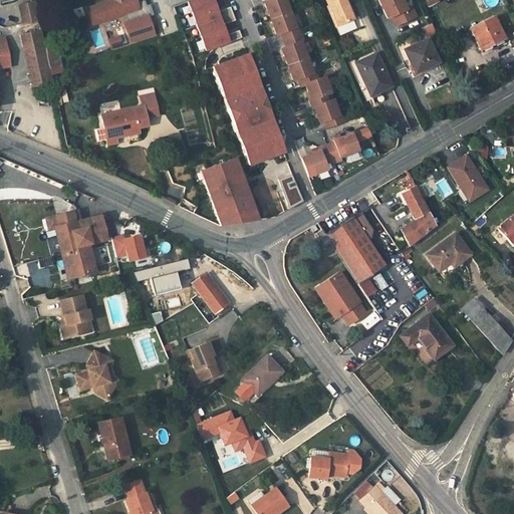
[(150,4),(146,5),(144,0),(110,0),(86,9),(92,25),(124,13),(127,22),(123,24),(131,42),(154,33),(148,17),(153,15),(151,8),(150,4)]
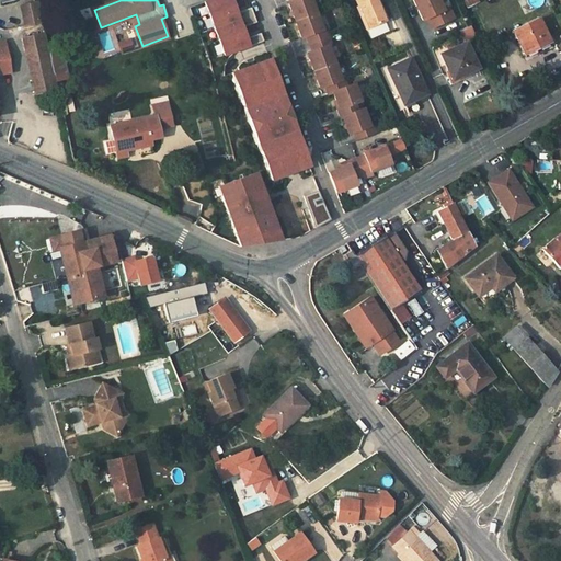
[(256,22),(251,8),(237,13),(232,1),(236,0),(209,0),(204,2),(224,56),(263,41),(261,33),(247,38),(242,27),(256,22)]
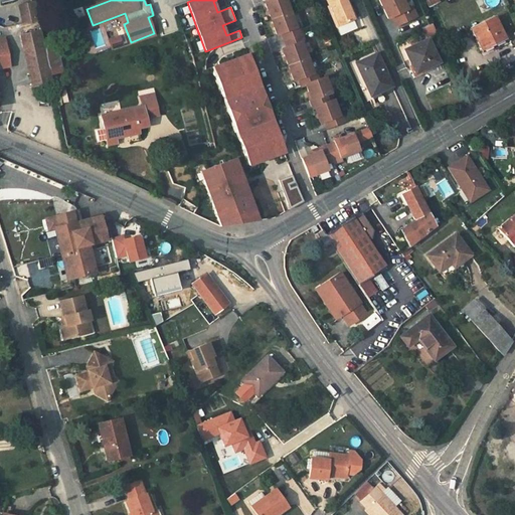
[(269,0),(270,2),(266,4),(278,36),(283,34),(288,48),(284,50),(296,81),(300,80),(303,87),(307,86),(313,101),(311,101),(314,110),(316,109),(322,124),(326,123),(328,129),(346,123),(343,115),(340,116),(335,102),(330,104),(328,96),(332,95),(326,78),(320,80),(317,72),(314,73),(303,43),(306,42),(300,27),(297,28),(286,0),(269,0)]
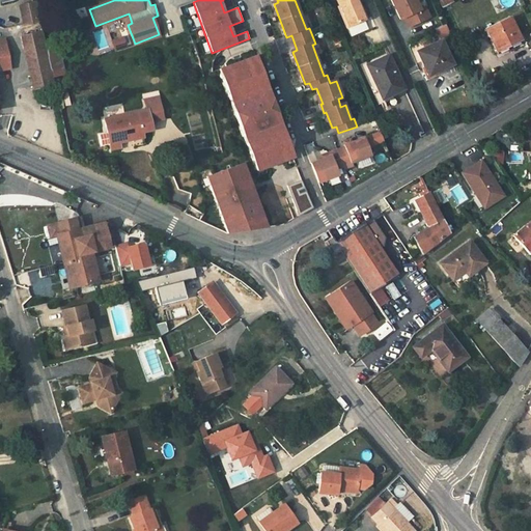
[(356,1),(357,0),(336,0),(340,7),(338,8),(346,28),(364,21),(356,1)]
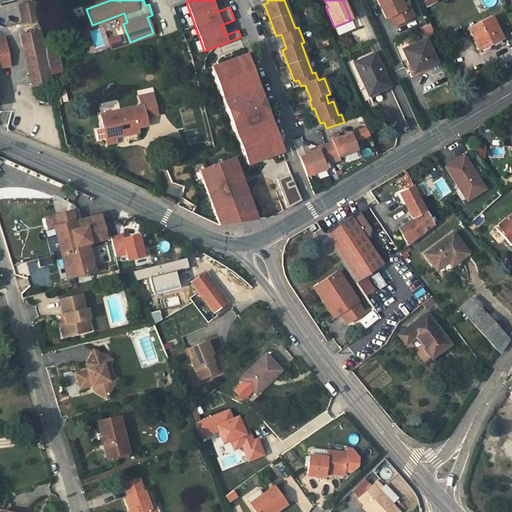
[(353,19),(345,0),(344,0),(343,1),(351,20),(353,19)]
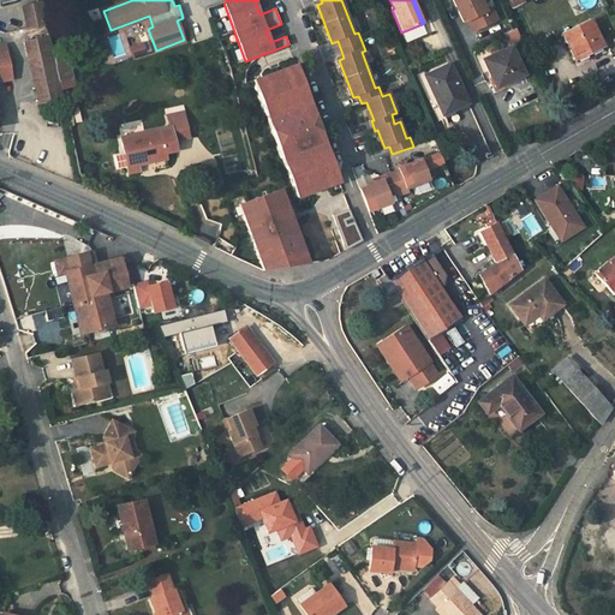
[(481,0),(453,0),(464,22),(469,19),(473,31),(497,21),(491,9),(487,11),(481,0)]
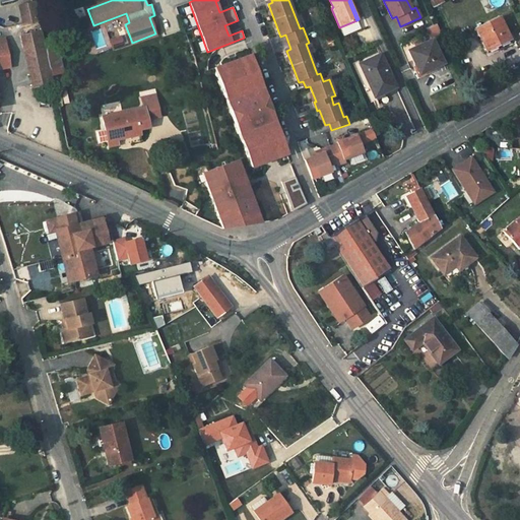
[(37,14),(34,2),(20,5),(22,17),(37,14)]
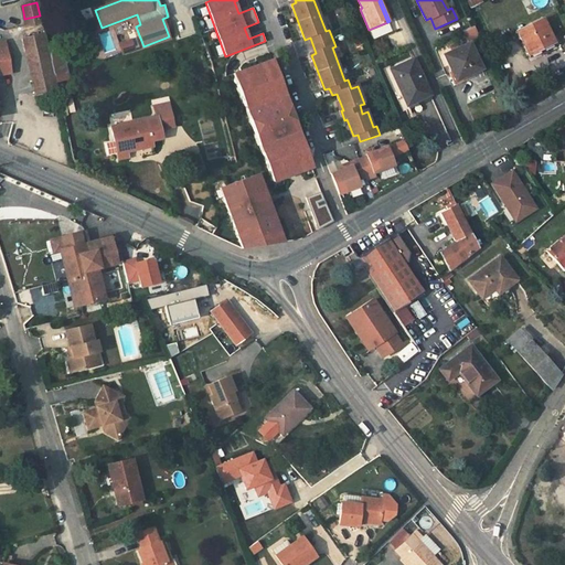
[(41,22),(40,16),(24,19),(27,25),(41,22)]
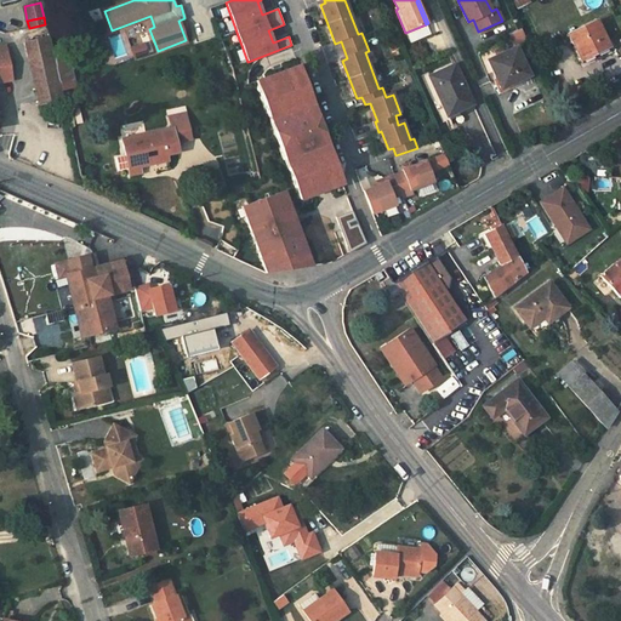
[(600,49),(605,45),(594,21),(567,33),(580,62),(592,56),(592,58),(603,53),(600,49)]
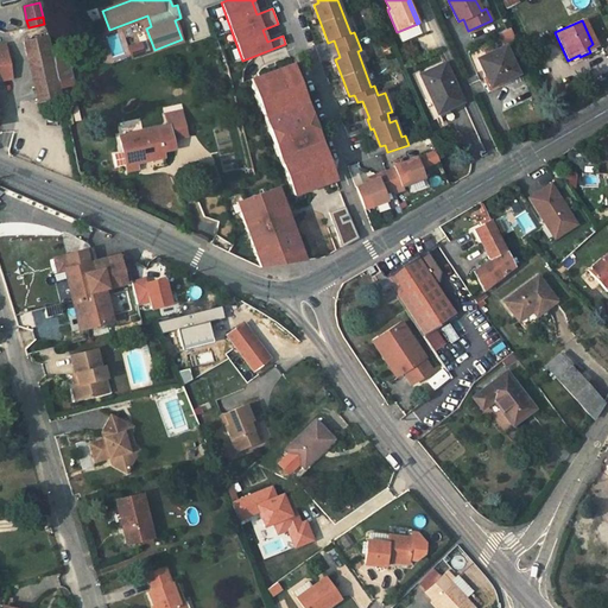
[(496,33),(500,44),(513,39),(508,29),(496,33)]
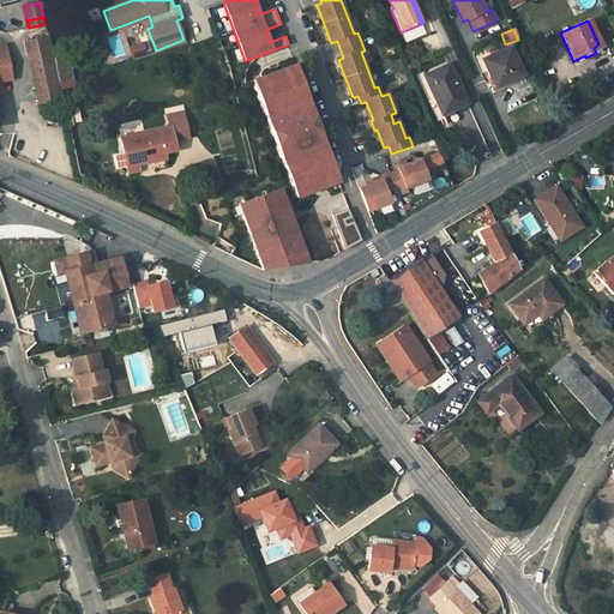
[(121,32),(107,37),(114,59),(127,54),(121,32)]
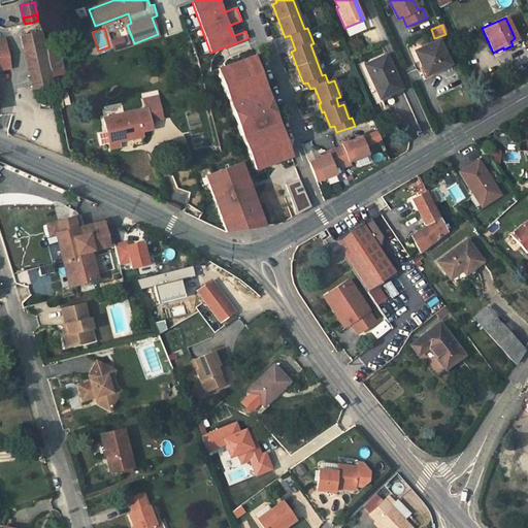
[(20,35),(23,50),(44,45),(41,31),(20,35)]
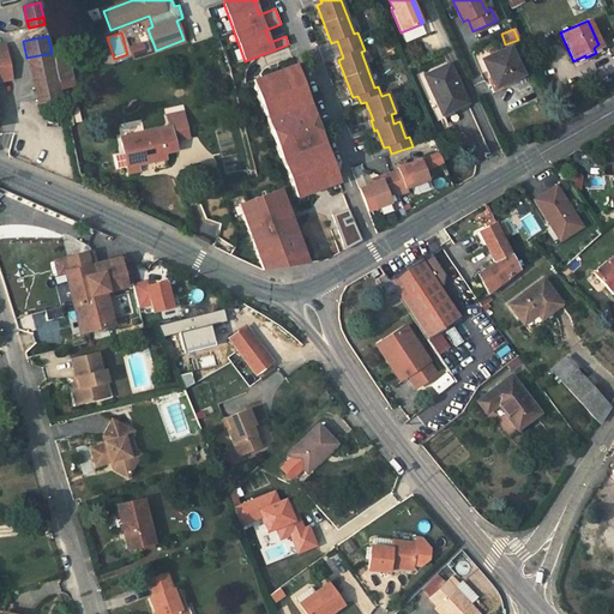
[(130,48),(133,58),(145,53),(142,43),(130,48)]
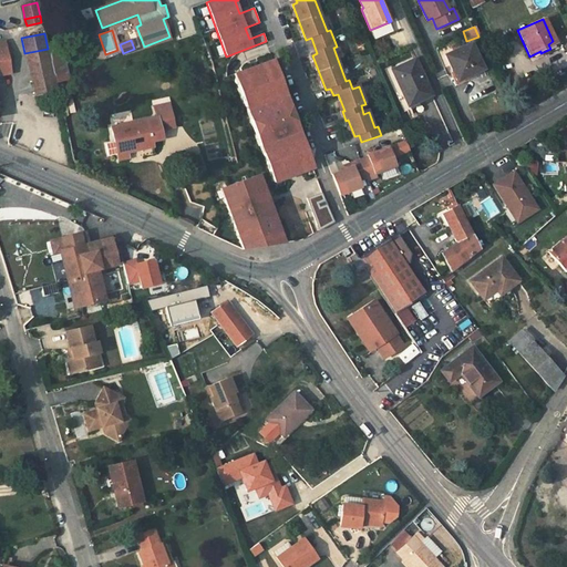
[(471,43),(445,55),(457,81),(483,69),(471,43)]
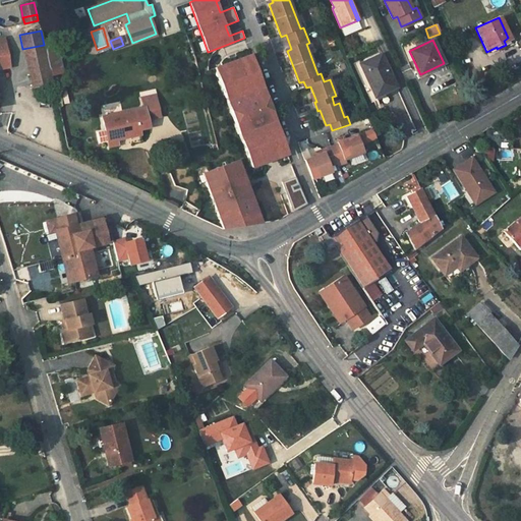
[(49,69),(45,50),(44,45),(22,49),(32,87),(52,82),(49,69)]
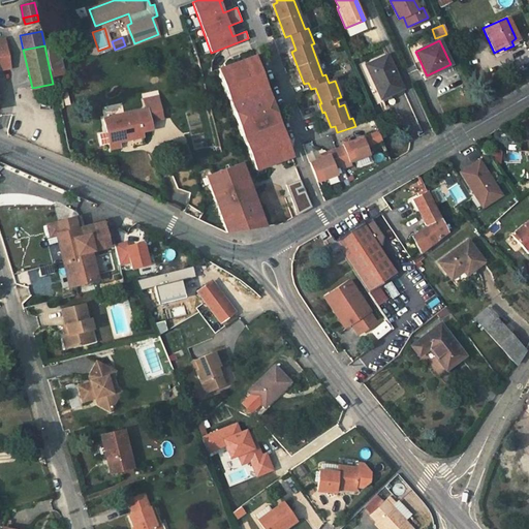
[(58,49),(45,51),(50,70),(62,67),(58,49)]
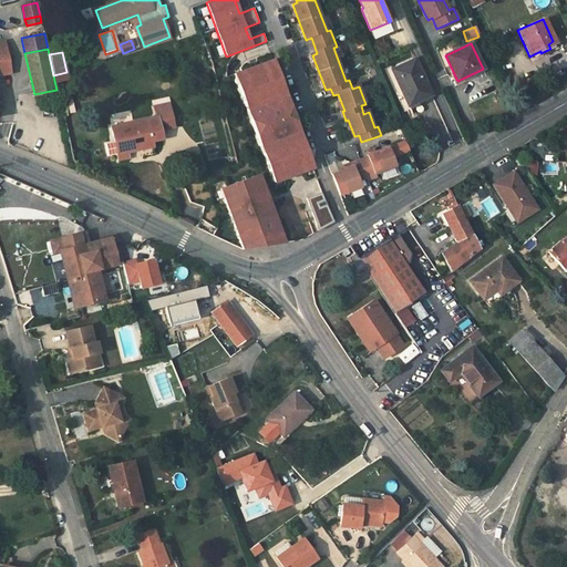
[(0,60),(0,71),(0,75),(11,73),(9,59),(0,60)]
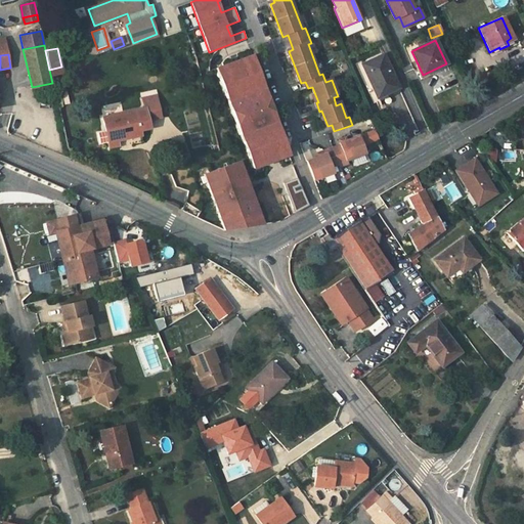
[(383,54),(361,63),(377,98),(398,88),(383,54)]
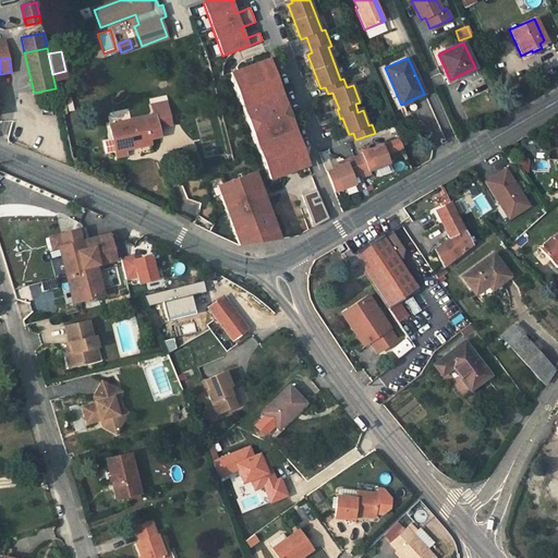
[(307,165),(268,59),(230,73),(269,179),(307,165)]
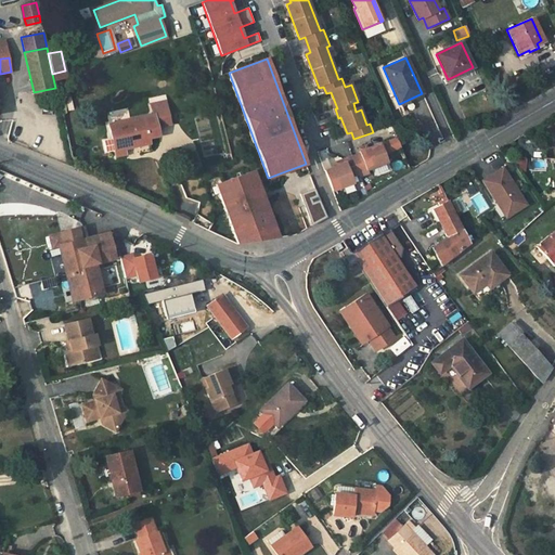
[(154,115),(110,125),(116,156),(125,155),(124,149),(150,143),(149,138),(158,136),(156,127),(170,124),(166,105),(152,108),(154,115)]
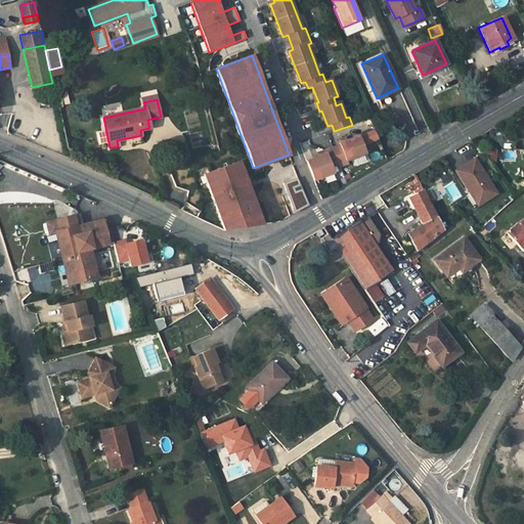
[(340,169),(341,168),(348,166),(347,163),(366,156),(359,137),(340,144),(340,146),(335,148),(333,149),(339,166),(340,169)]
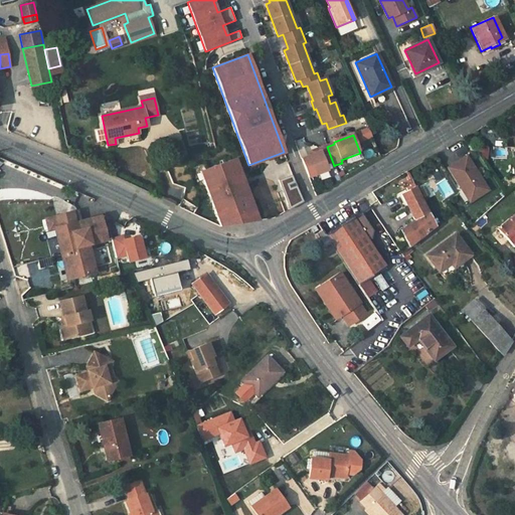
[(320,153),(312,156),(302,160),(309,178),(327,171),(325,166),(333,163),(327,147),(319,150),(320,153)]
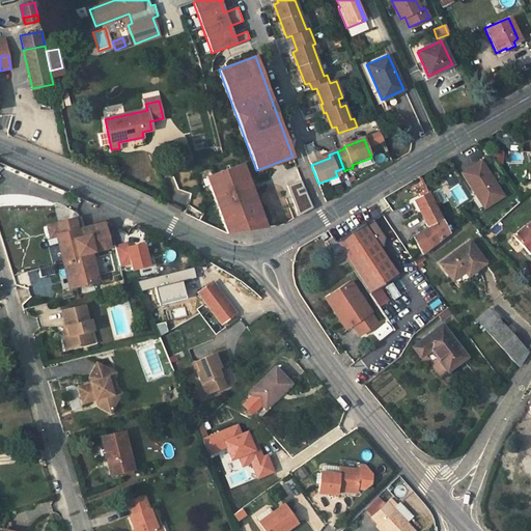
[(480,161),(462,173),(476,197),(481,194),(488,205),(503,196),(480,161)]
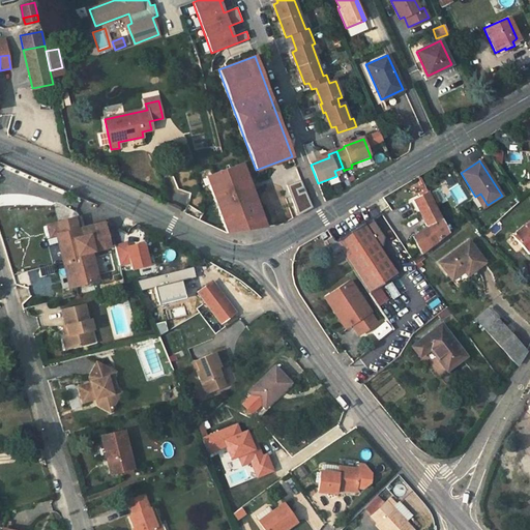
[(227,233),(265,227),(242,168),(206,176),(227,233)]
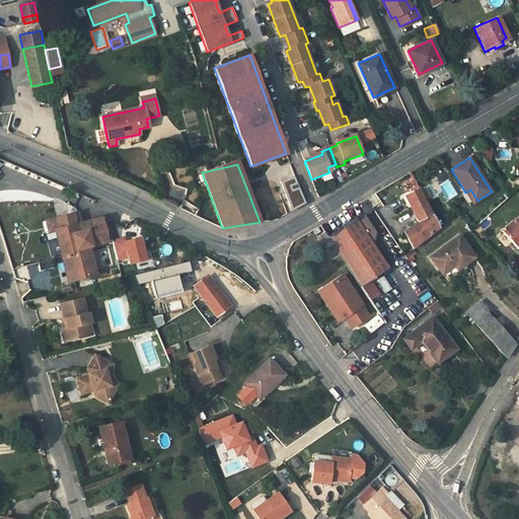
[(291,211),(305,203),(294,176),(279,182),(291,211)]
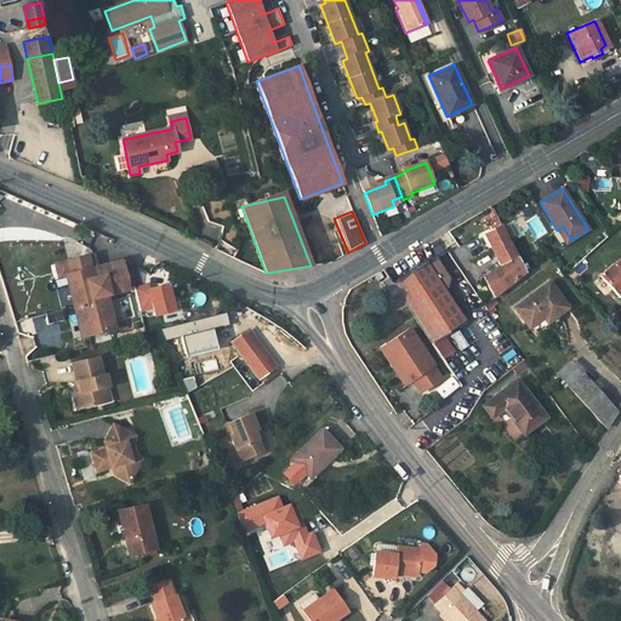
[(527,272),(501,226),(483,234),(499,266),(483,278),(493,298),(516,281),(516,280),(527,272)]
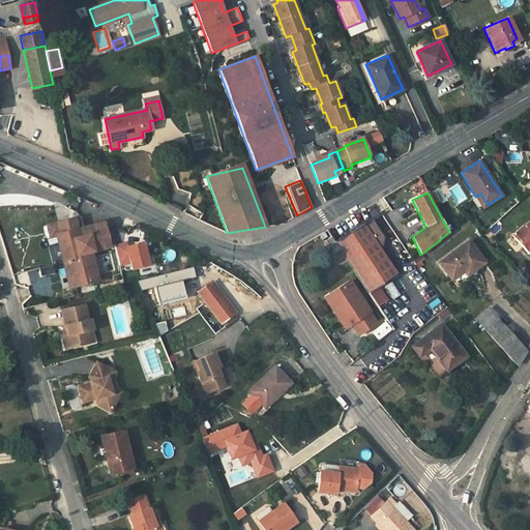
[(480,194),(475,197),(483,208),(488,205),(480,194)]
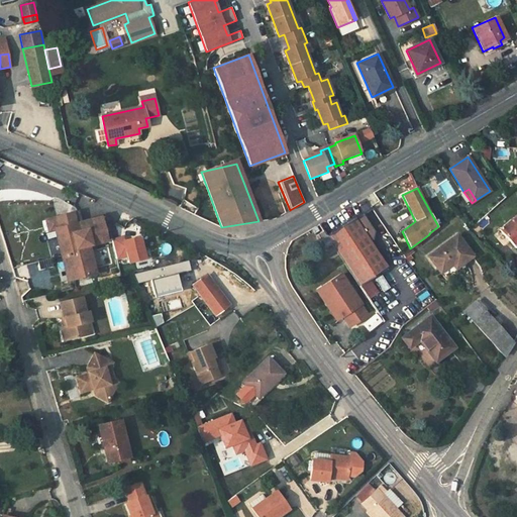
[(55,229),(62,257),(65,256),(71,280),(95,274),(89,245),(107,240),(101,217),(81,223),(76,224),(74,214),(57,218),(59,228),(55,229)]
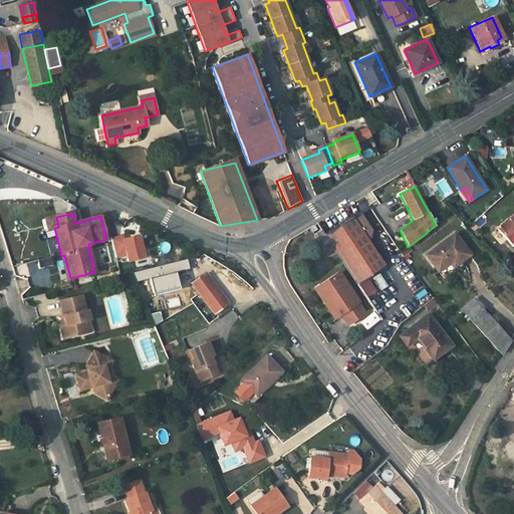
[(507,218),(497,228),(513,247),(513,246),(513,213),(508,219),(507,218)]
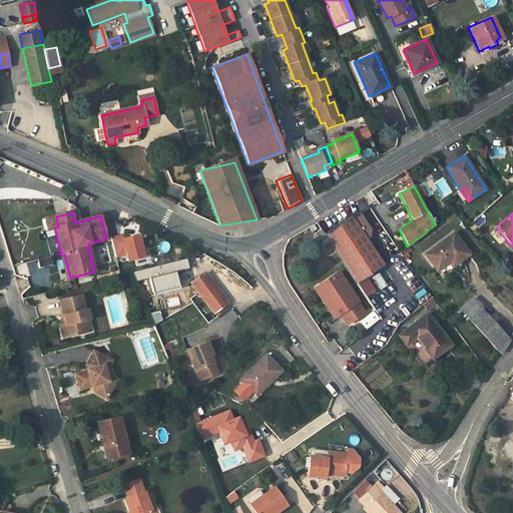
[(48,229),(54,227),(58,226),(56,216),(46,219),(48,229)]
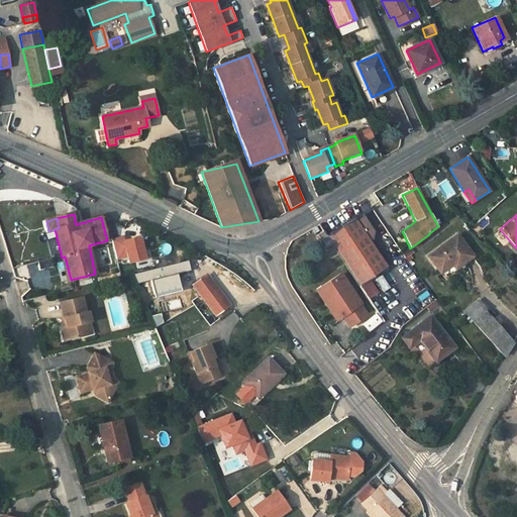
[(354,218),(326,235),(330,240),(333,244),(360,285),(386,268),(354,218)]
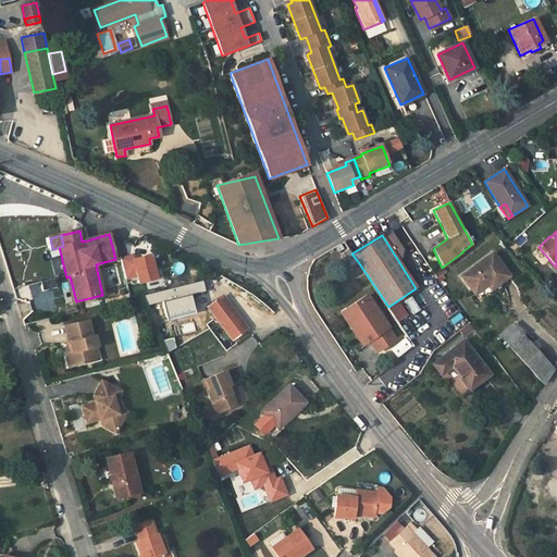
[(356,259),(351,254),(349,249),(343,252),(349,263),(356,259)]
